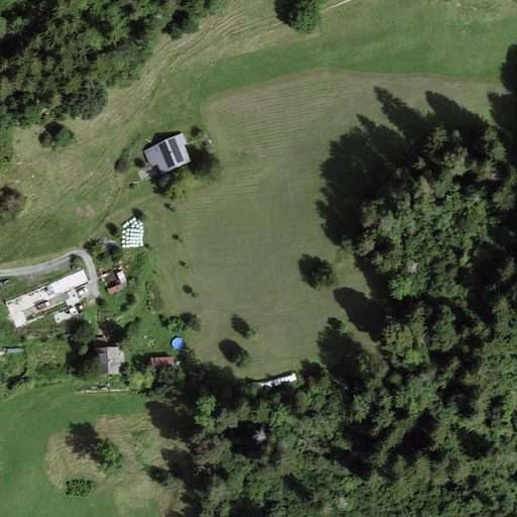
[(183,133),(143,151),(151,168),(158,165),(163,175),(192,161),(185,145),(188,143),(183,133)]
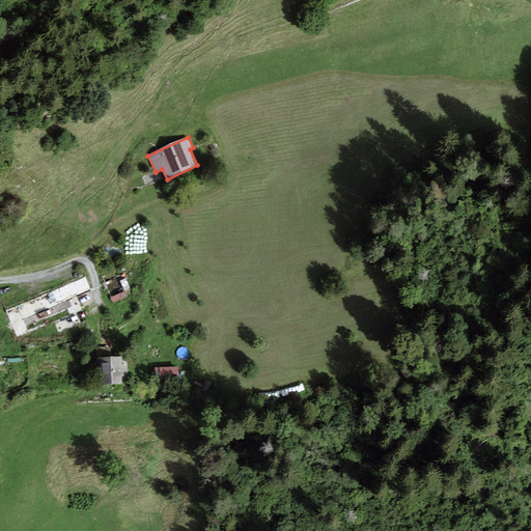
[(122,298),(134,297),(130,271),(118,273),(122,298)]
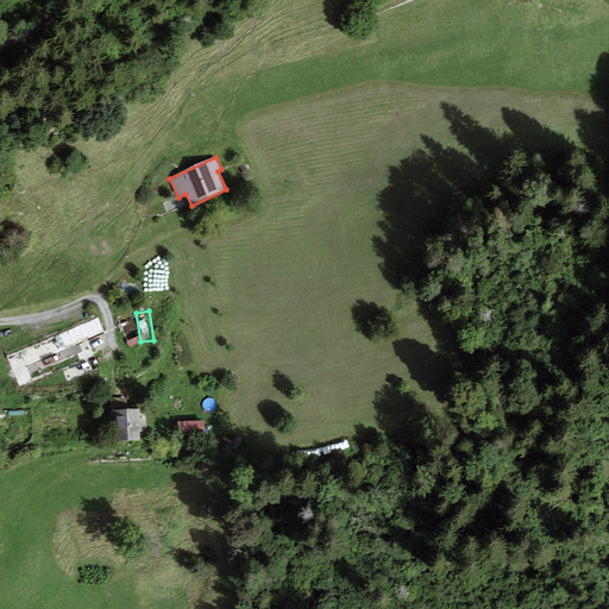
[(38,340),(5,355),(19,388),(99,355),(92,338),(106,332),(99,315),(75,325),(73,316),(35,333),(38,340)]
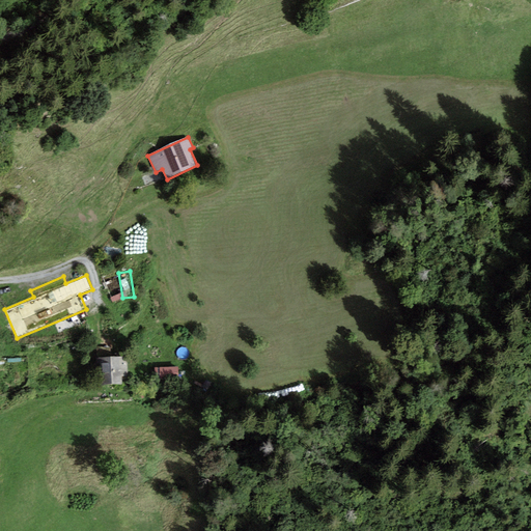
[(129,357),(96,357),(98,376),(103,376),(103,385),(129,385),(129,357)]
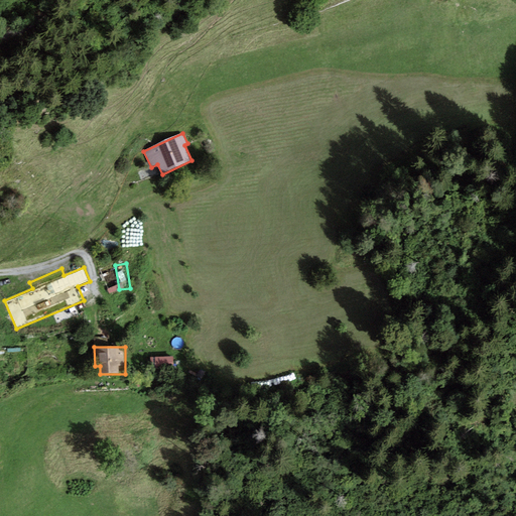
[(173,356),(151,358),(151,369),(174,368),(173,356)]
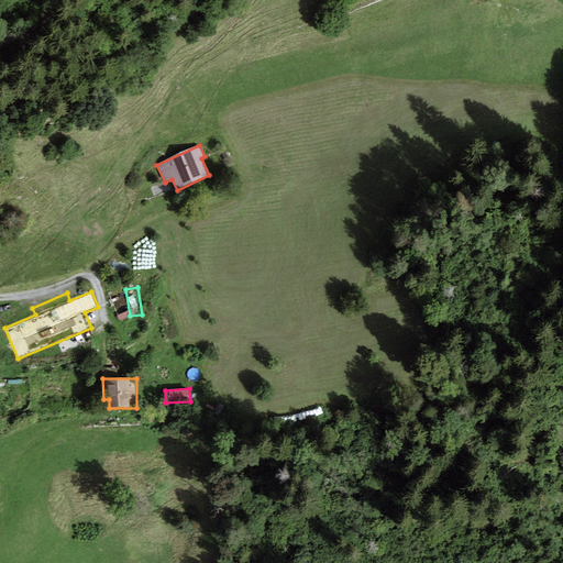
[(142,412),(142,421),(152,422),(153,412),(142,412)]
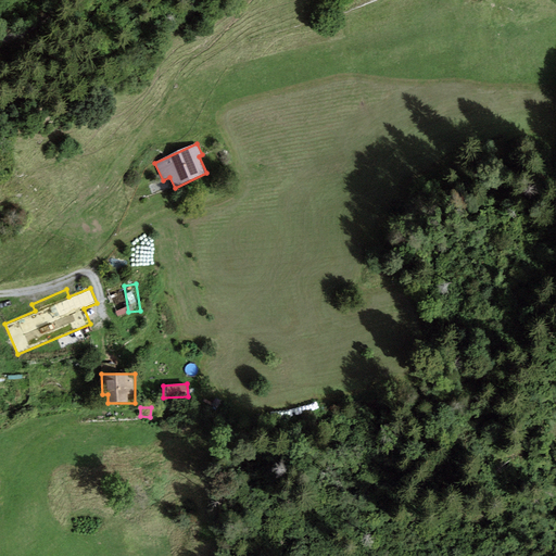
All buildings are outlined.
